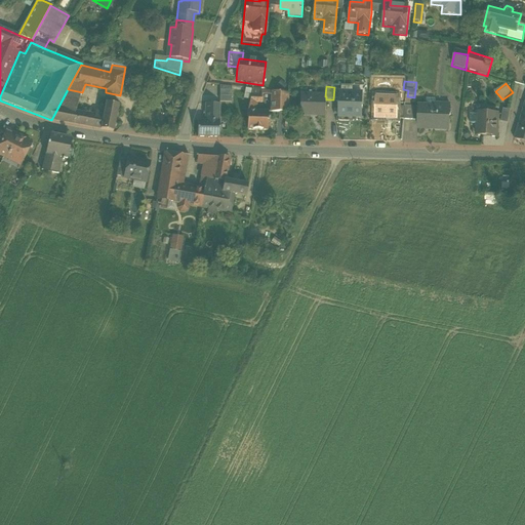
[(339,95),(341,95),(341,87),(334,87),(333,99),(339,101),(339,95)]
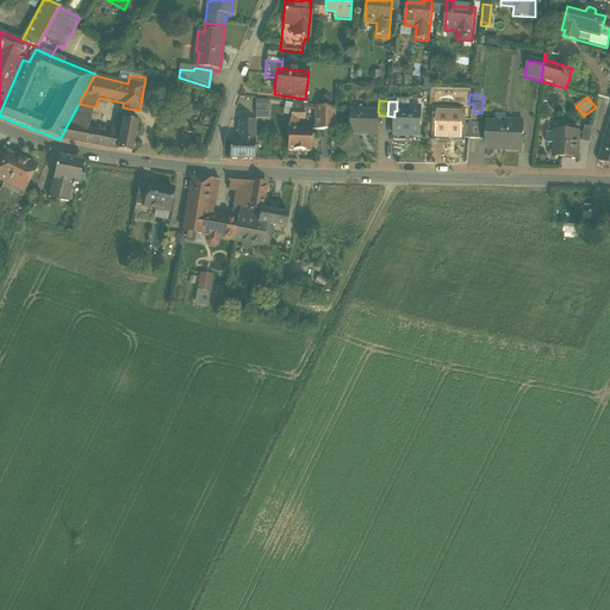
[(101,148),(104,134),(88,130),(95,107),(79,104),(60,139),(101,148)]
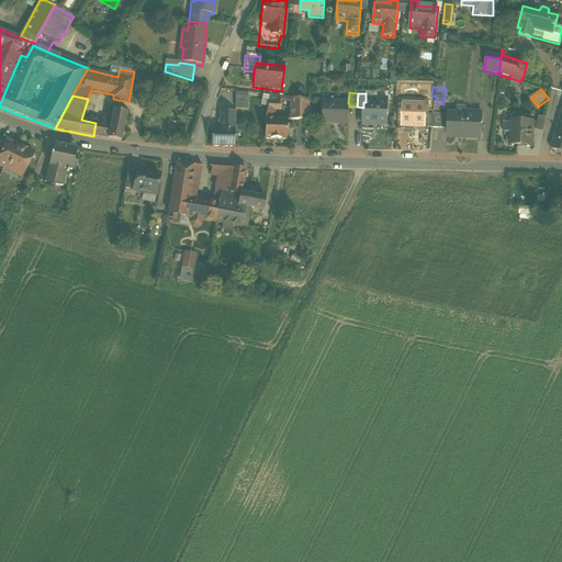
[(247,98),(235,97),(235,110),(247,111),(247,98)]
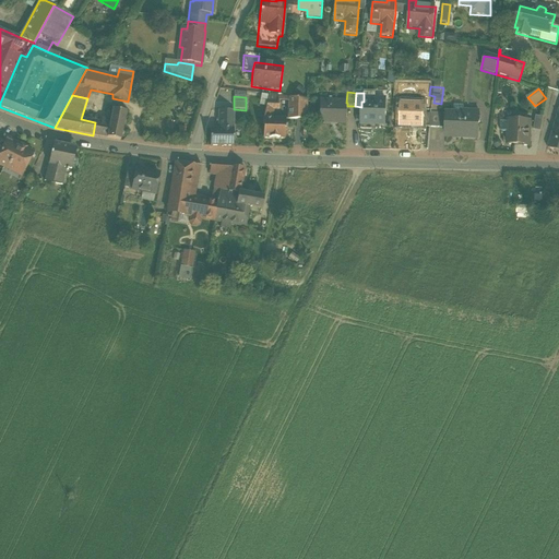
[(285,120),(270,119),(273,115),(273,110),(287,111),(287,120),(296,131),(306,121),(306,100),(269,96),(263,119),(262,139),(285,140),(285,120)]
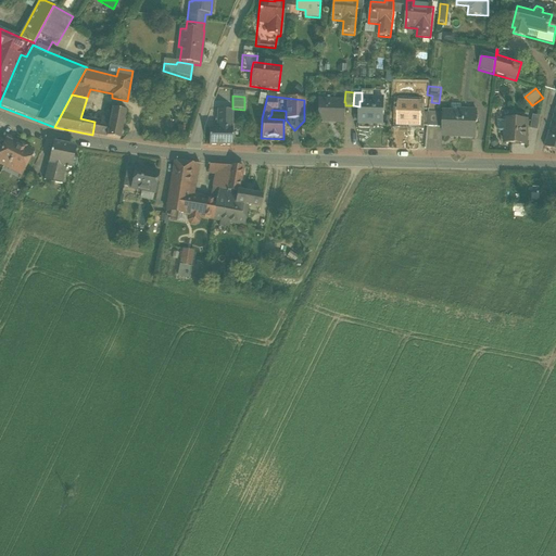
[(375,125),(382,125),(383,99),(374,99),(374,101),(362,101),(359,101),(359,106),(359,122),(375,123),(375,125)]
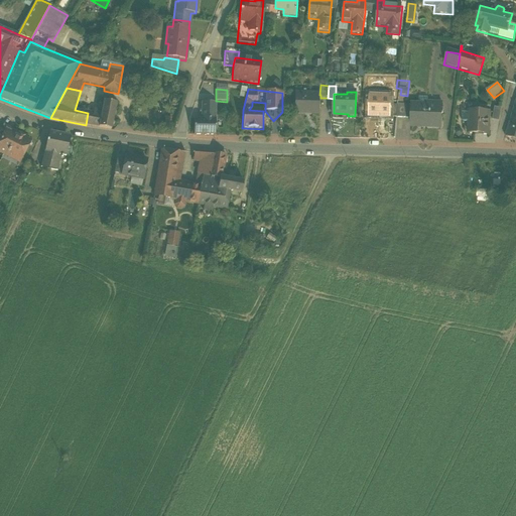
[(320,95),(319,95),(294,94),(294,114),(319,115),(320,98),(320,95)]
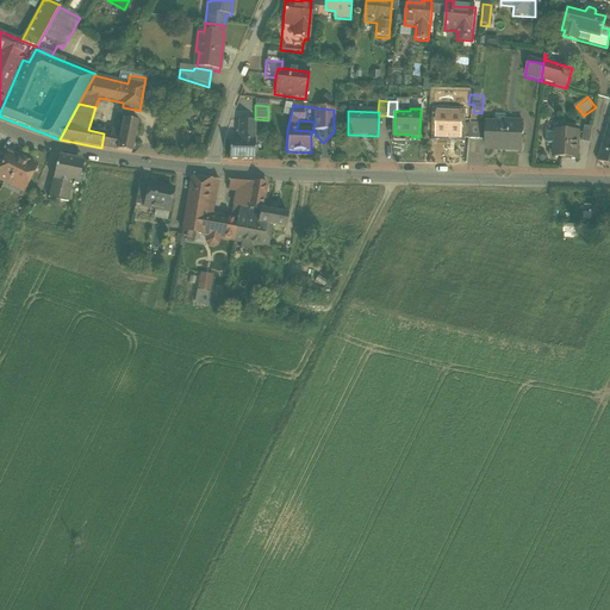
[(460,137),(461,137),(462,124),(462,114),(436,113),(436,138),(448,138),(448,136),(460,137)]
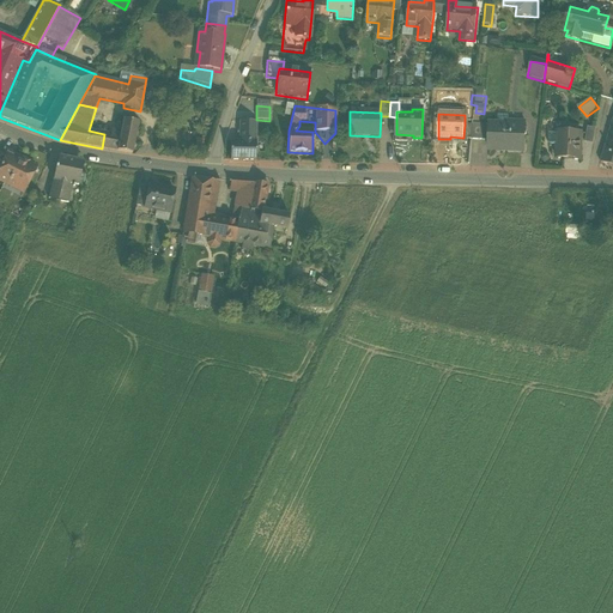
[(104,134),(102,149),(132,155),(138,123),(123,120),(121,133),(111,131),(110,135),(104,134)]
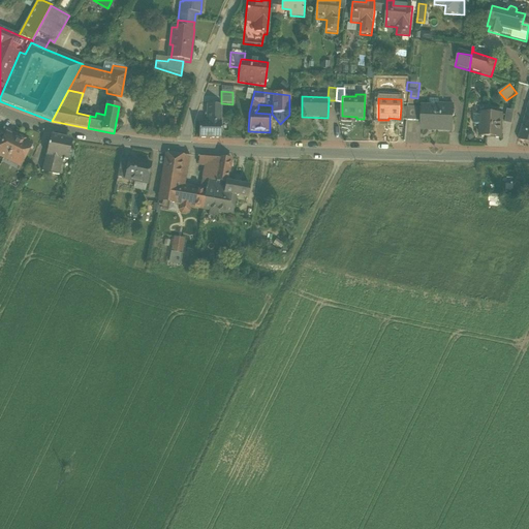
[(528,104),(519,141),(528,143),(528,104)]
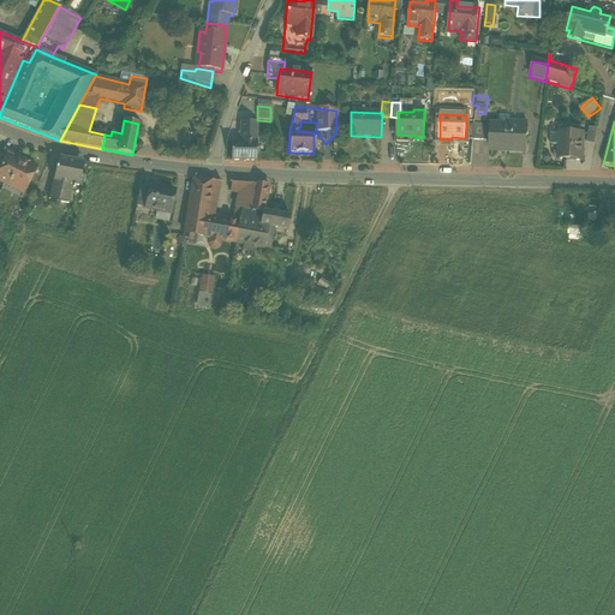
[(231,162),(256,162),(257,123),(240,123),(240,143),(231,143),(231,162)]
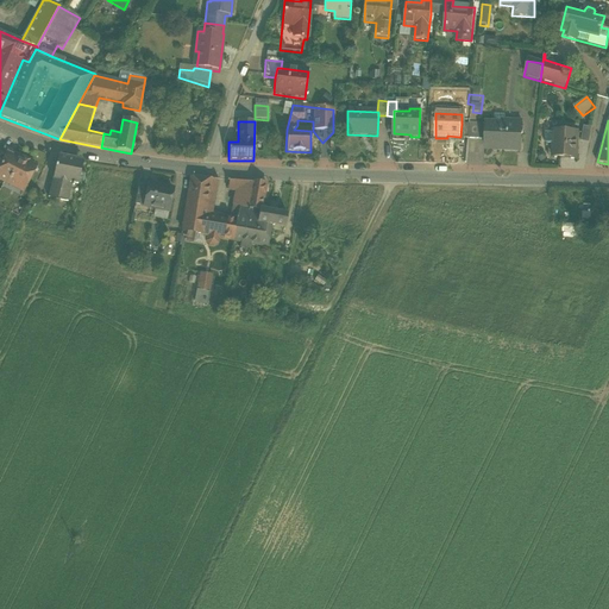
[(513,125),(487,124),(485,140),(485,148),(502,148),(502,151),(520,151),(520,137),(523,135),(523,125),(521,123),(515,123),(513,125)]
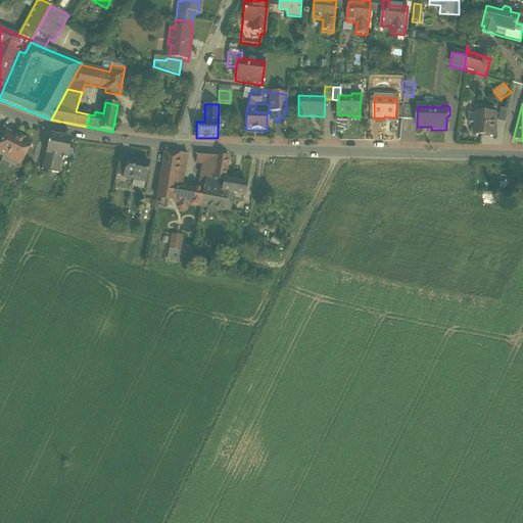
[(402,120),(403,107),(396,106),(395,117),(394,117),(394,120),(402,120)]
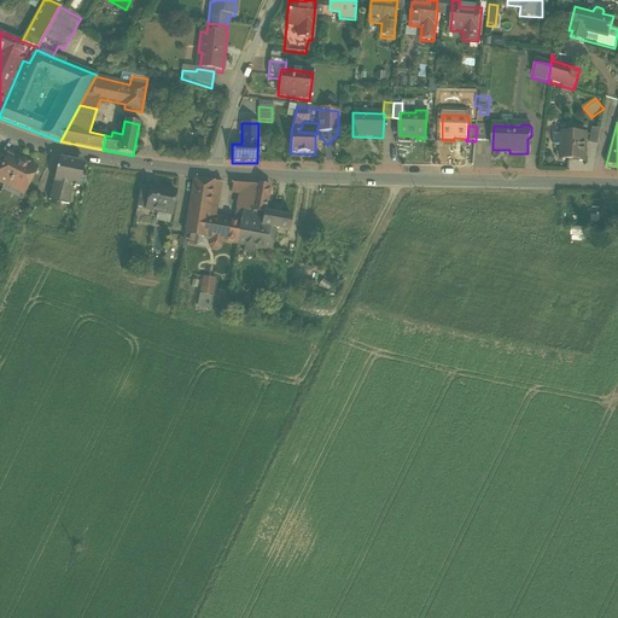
[(589,144),(598,145),(600,130),(592,129),(589,144)]
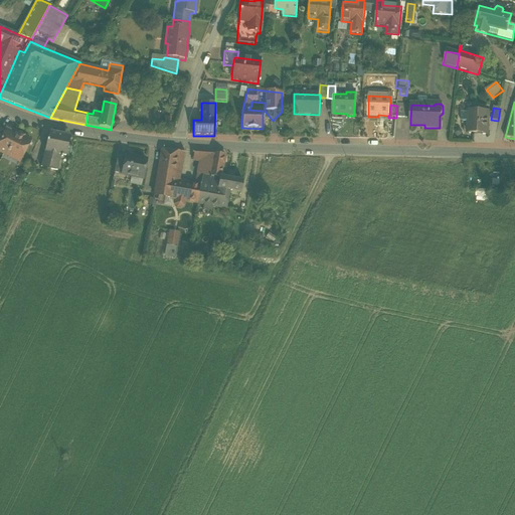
[(487,134),(488,113),(468,112),(461,112),(461,121),(462,123),(468,123),(468,133),(487,134)]
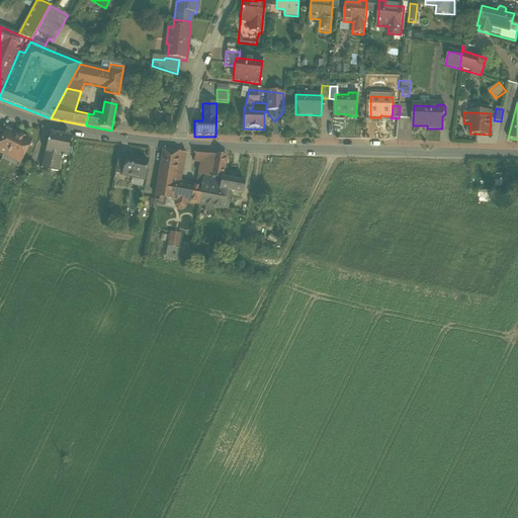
[(23,138),(7,130),(4,135),(0,143),(0,153),(12,160),(14,156),(21,160),(29,144),(22,140),(23,138)]
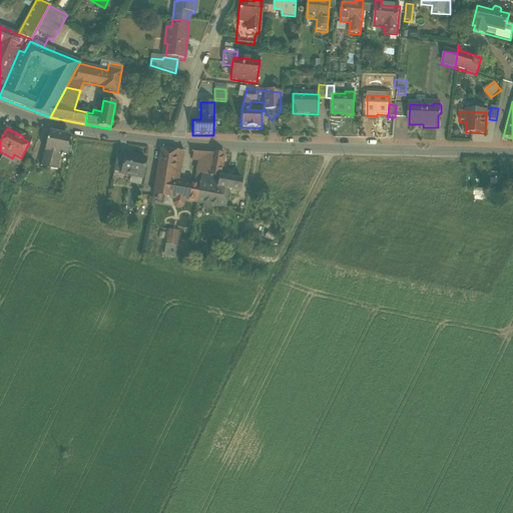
[(70,136),(49,131),(41,166),(57,170),(60,154),(65,155),(70,136)]
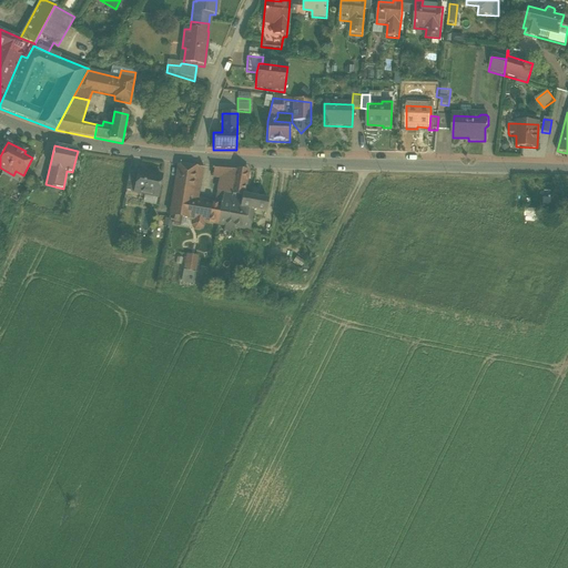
[(221,204),(215,203),(196,201),(202,168),(178,165),(170,215),(193,220),(192,225),(195,229),(200,230),(202,227),(204,222),(217,224),(221,204)]
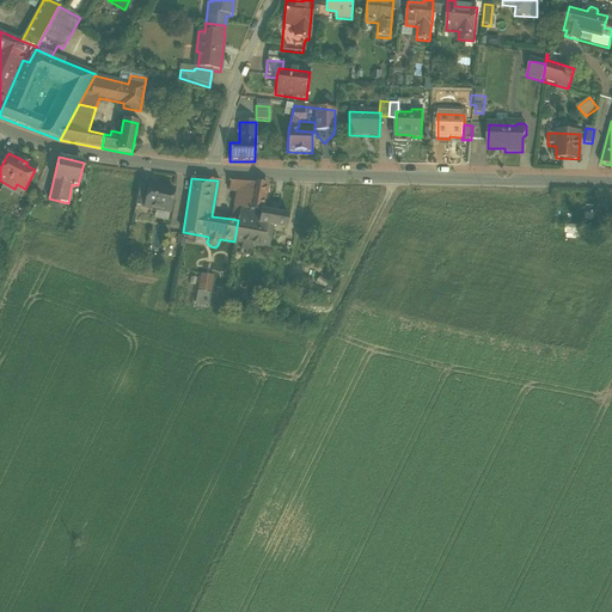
[(238,220),(234,242),(242,244),(240,249),(252,251),(254,245),(269,249),(273,227),(258,225),(261,212),(263,212),(268,184),(231,182),(230,191),(237,193),(232,219),(238,220)]
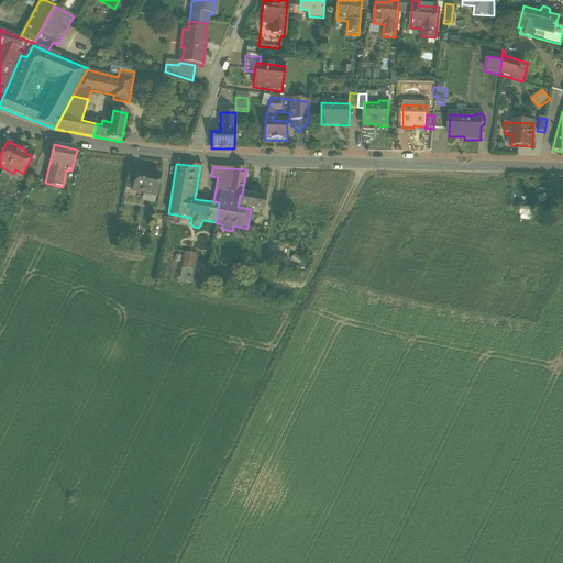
[(133,191),(136,172),(129,170),(124,189),(133,191)]
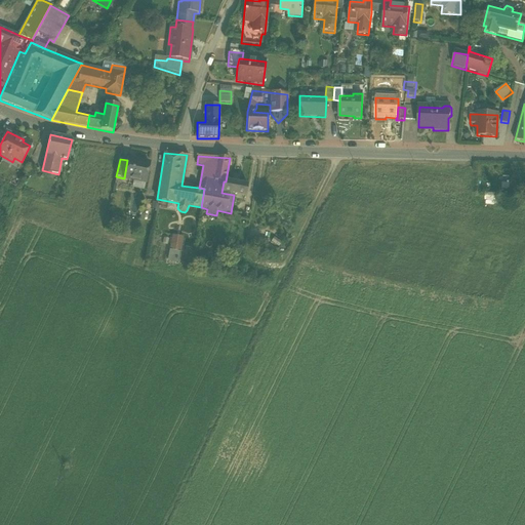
[(145,183),(149,164),(128,159),(127,160),(124,178),(145,183)]
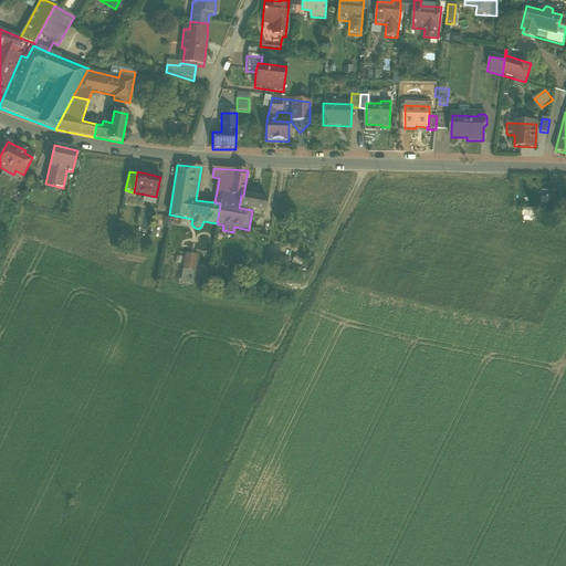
[(264,212),(266,200),(243,196),(241,196),(239,208),(252,210),(264,212)]
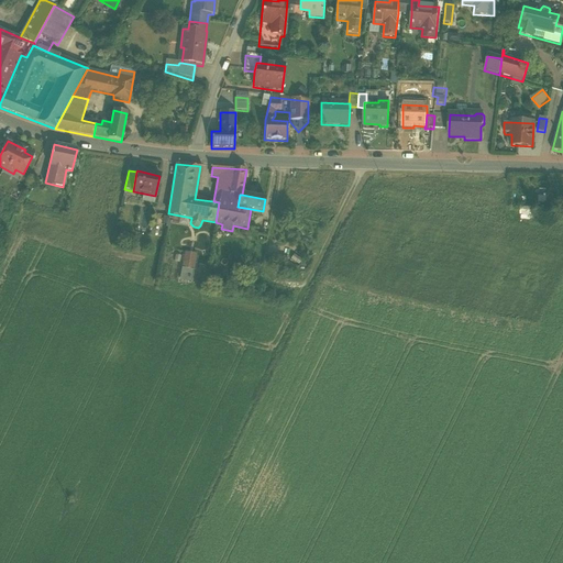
[(185,252),(183,267),(196,268),(197,253),(185,252)]
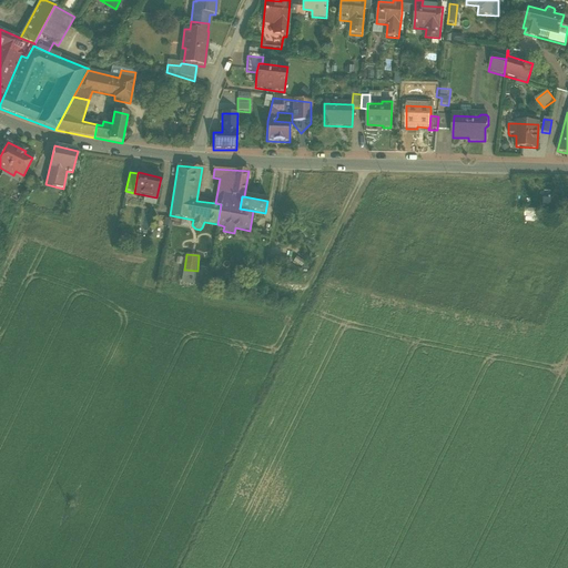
[(194,284),(196,271),(184,270),(183,283),(194,284)]
